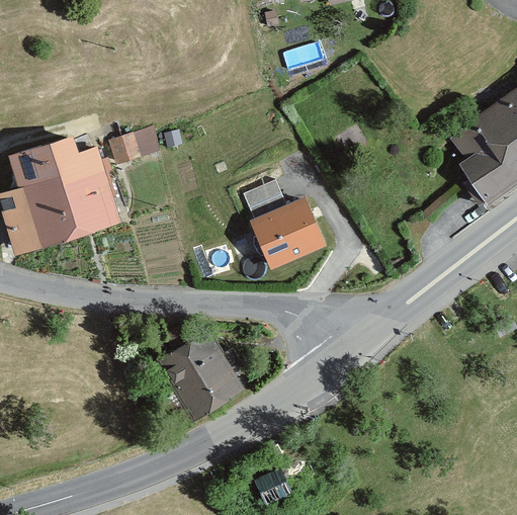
[(516,181),(516,84),(449,134),(466,157),(456,164),(486,204),(516,181)]
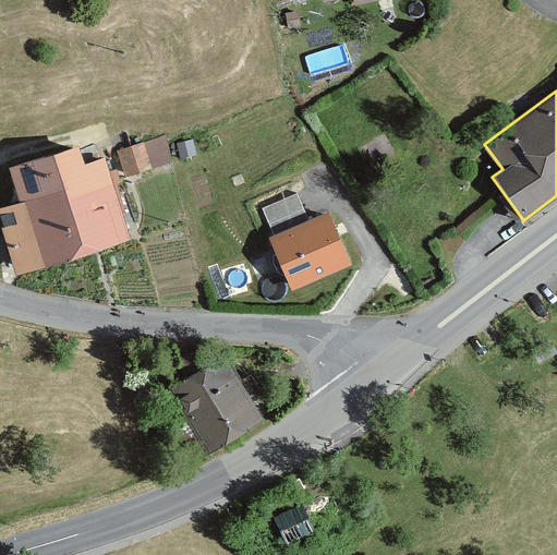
[(126,170),(174,154),(167,129),(118,144),(126,170)]
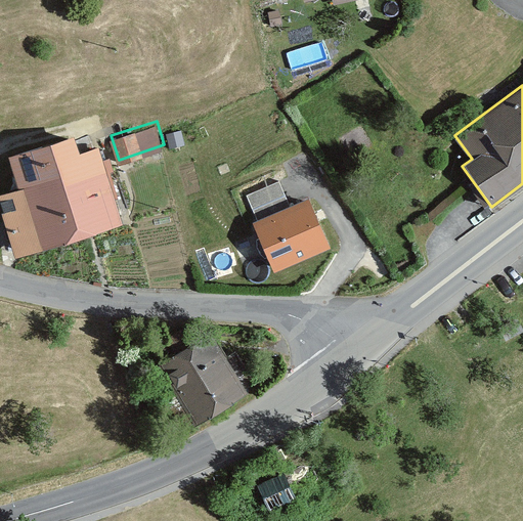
[(0,207),(14,258),(120,229),(94,137),(9,161),(17,192),(0,198),(0,207)]
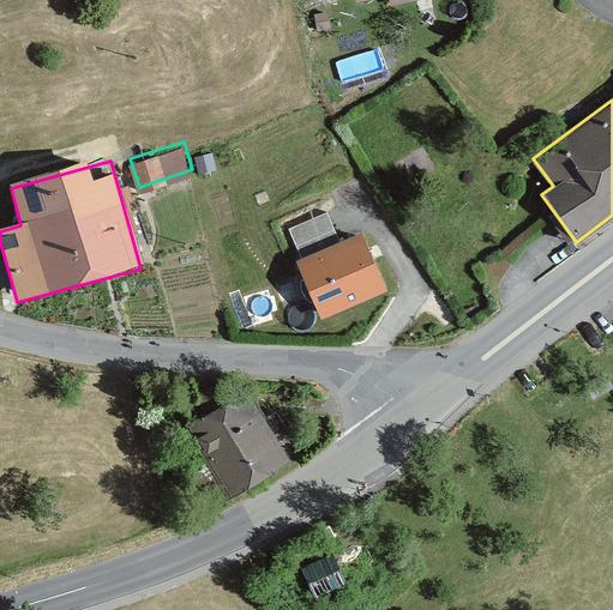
[(300,245),(338,228),(329,204),(289,219),(300,245)]
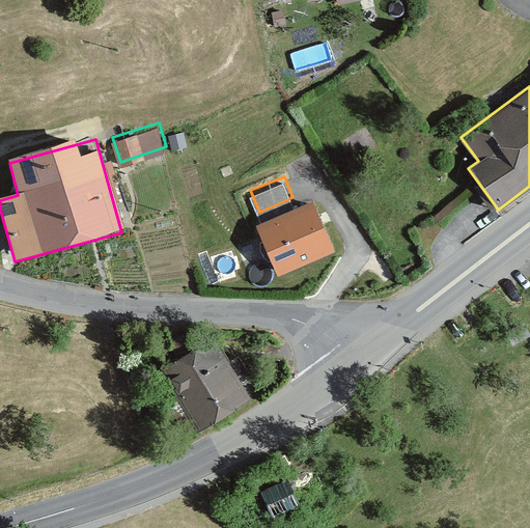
[(313,203),(256,226),(277,275),(333,252),(313,203)]
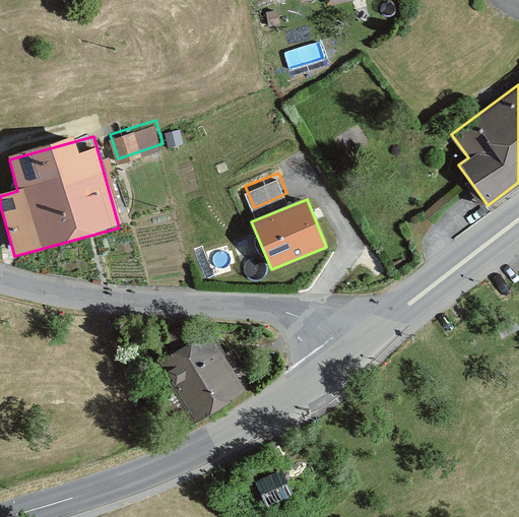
[(180,416),(243,379),(233,361),(242,356),(236,344),(216,357),(202,332),(159,358),(172,377),(160,384),(180,416)]
